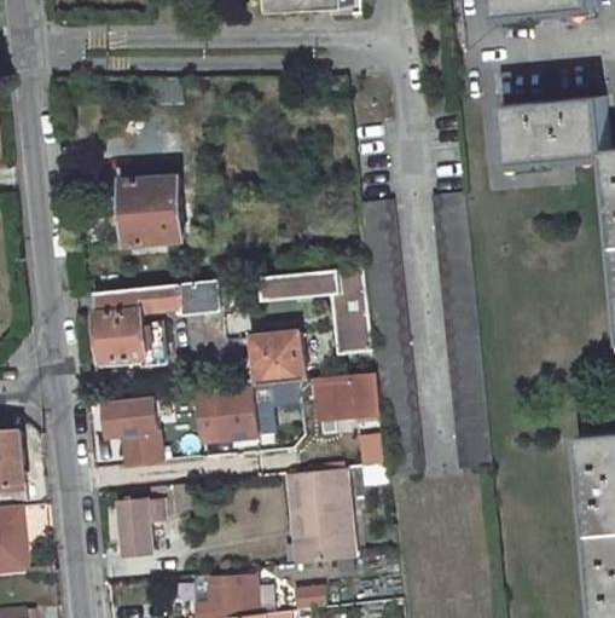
[(279,0),(271,0),(272,11),(280,11),(279,0)]
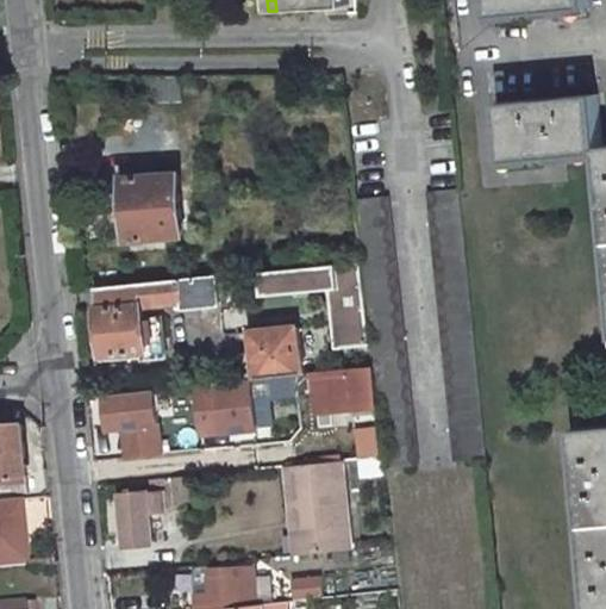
[(275,0),(276,11),(343,7),(342,0),(275,0)]
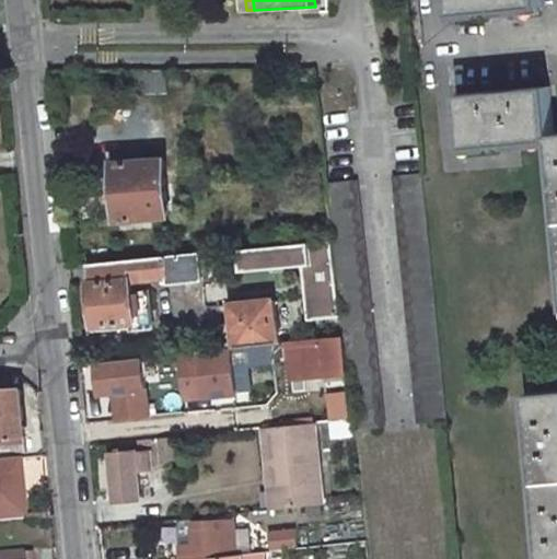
[(536,0),(449,0),(451,18),(537,9),(536,0)]
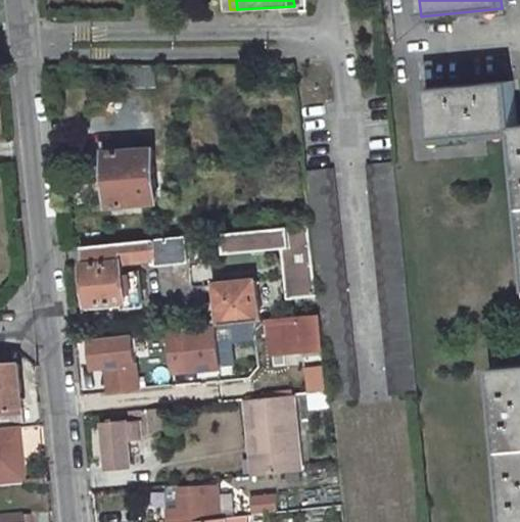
[(509,84),(428,92),(433,140),(511,132),(519,223),(519,127),(514,128),(509,84)]
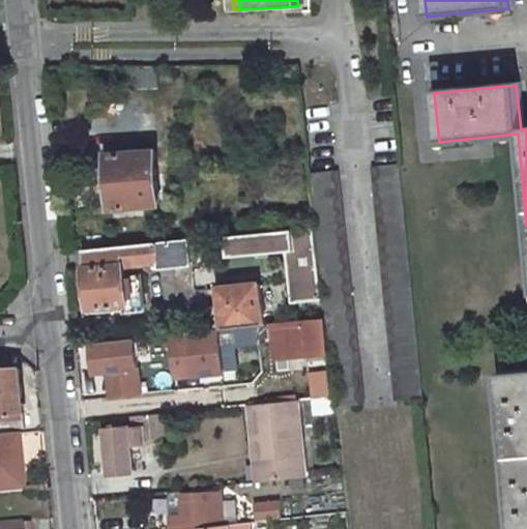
[(152,152),(105,155),(108,211),(156,206),(152,152)]
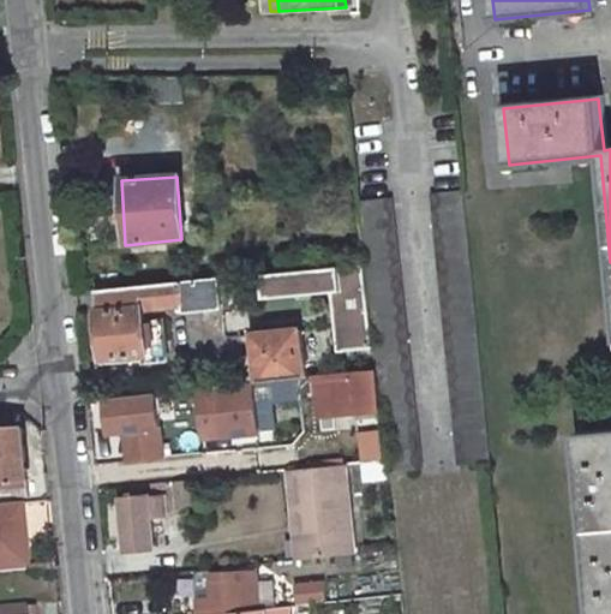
[(461,188),(427,192),(456,465),(487,462),(461,188)]
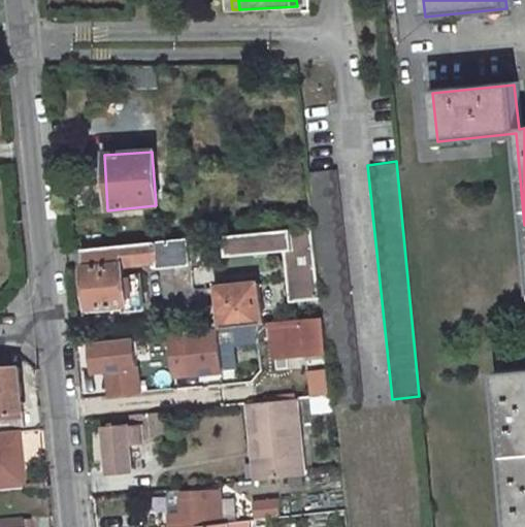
[(319,300),(312,226),(221,235),(224,256),(282,251),(288,302),(319,300)]
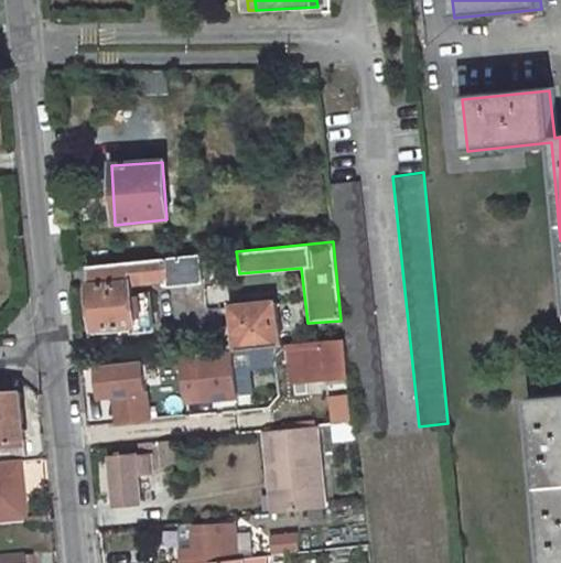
[(201,282),(198,256),(176,257),(180,284),(201,282)]
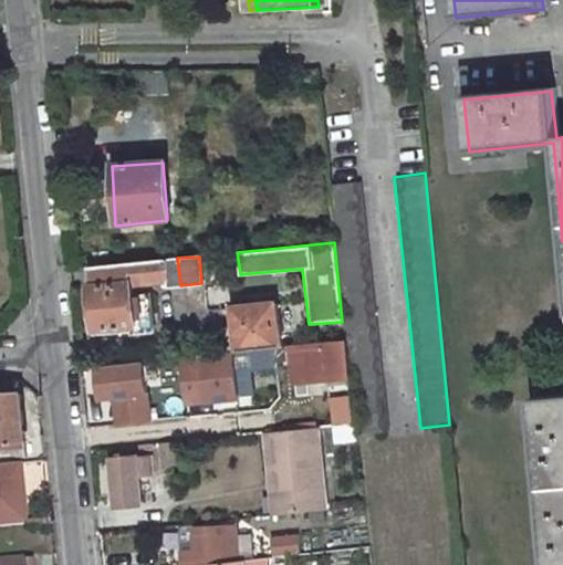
[(180,285),(177,258),(86,268),(92,324),(86,324),(87,337),(110,336),(108,330),(127,327),(128,334),(150,331),(147,296),(132,297),(129,284),(166,281),(167,286),(180,285)]
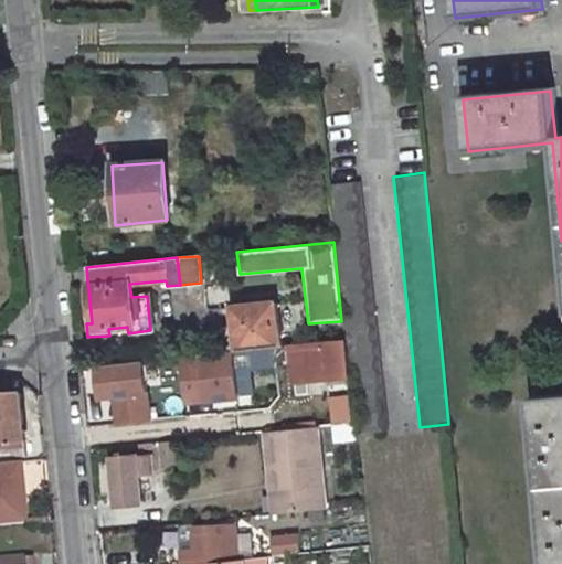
[(276,347),(275,337),(277,336),(274,304),(232,307),(233,325),(222,327),(224,352),(230,351),(276,347)]
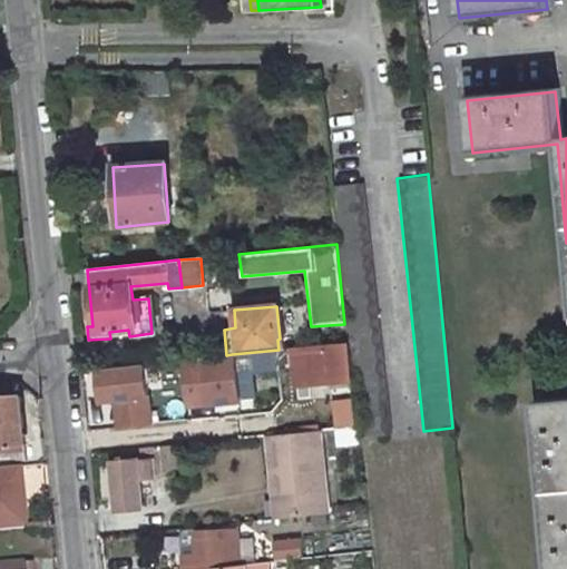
[(282,352),(284,363),(301,361),(303,385),(349,381),(344,345),(306,349),(282,352)]
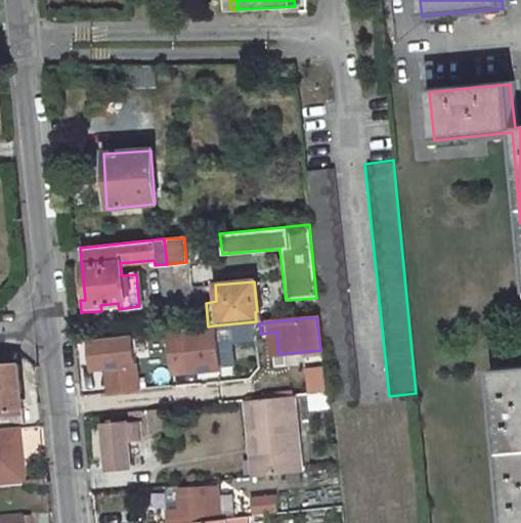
[(163,331),(168,375),(218,369),(213,325),(208,327),(163,331)]
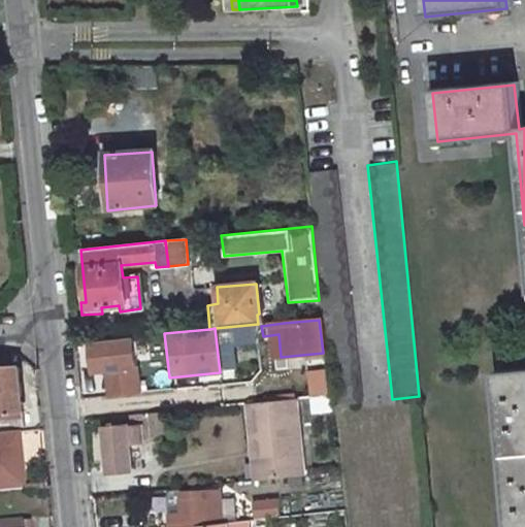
[(129,337),(87,341),(90,371),(102,370),(105,395),(136,392),(129,337)]
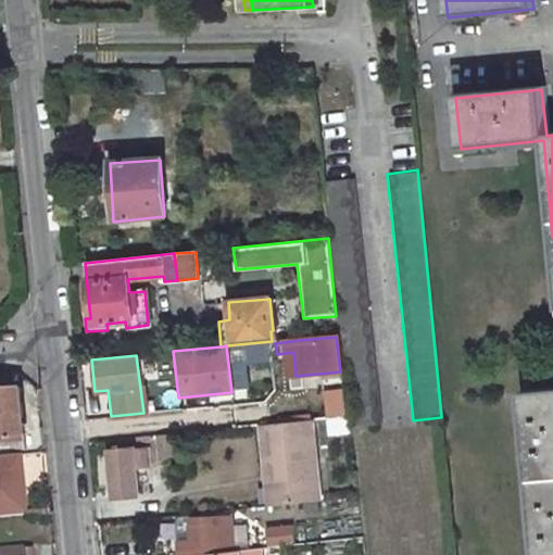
[(0,449),(21,448),(16,387),(0,387),(0,449)]
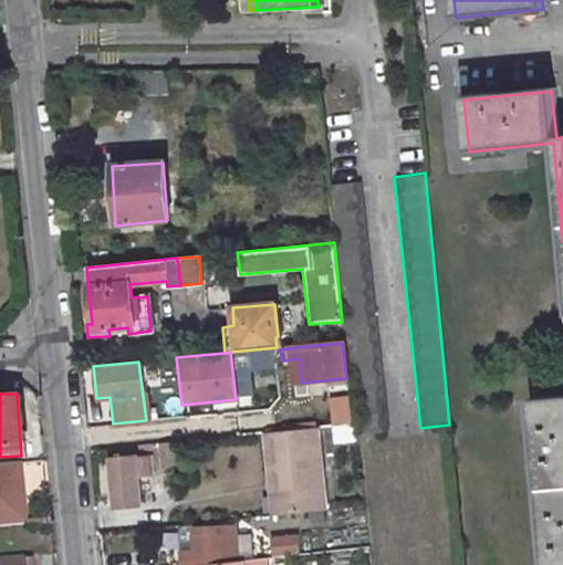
[(350,425),(347,398),(329,400),(331,427),(350,425)]
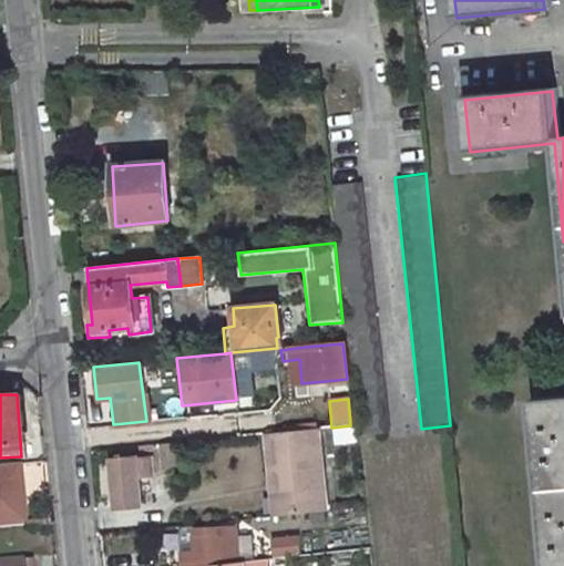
[(563,565),(563,399),(531,402),(545,565),(563,565)]
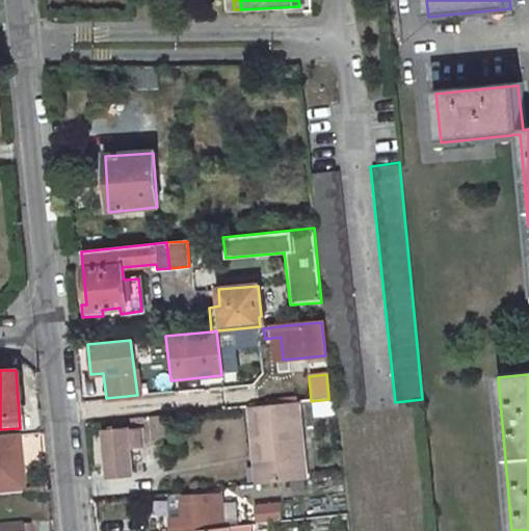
[(279,442),(283,480),(305,478),(296,402),(262,405),(265,444),(279,442)]
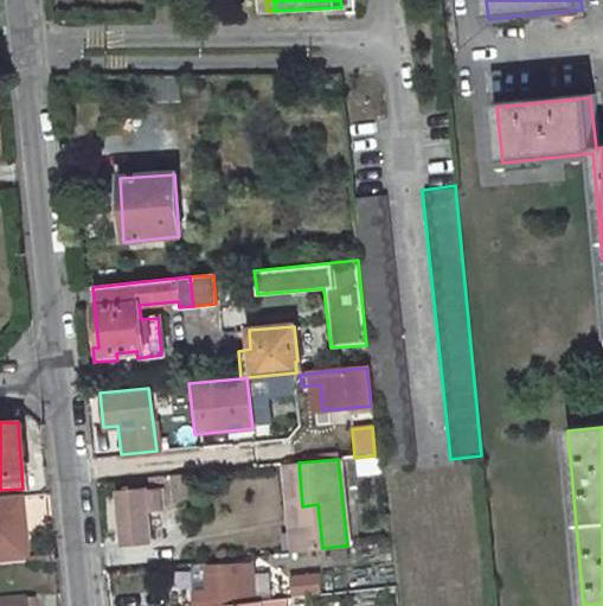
[(153,490),(115,495),(120,543),(145,542),(142,512),(155,511),(153,490)]
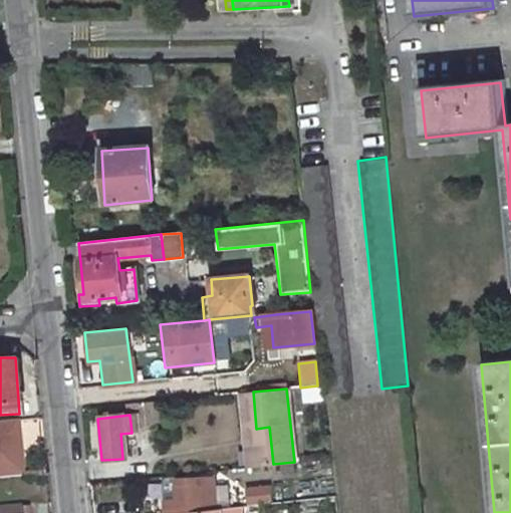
[(0,477),(18,475),(13,421),(0,422),(0,477)]
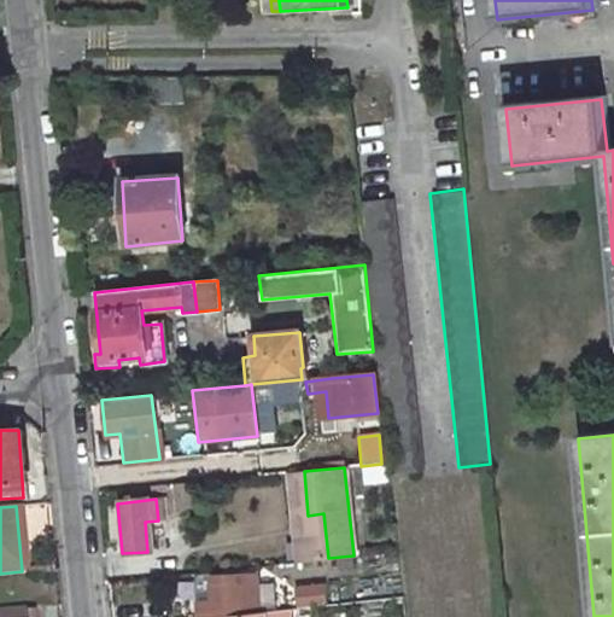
[(323,513),(308,516),(311,560),(328,558),(323,513)]
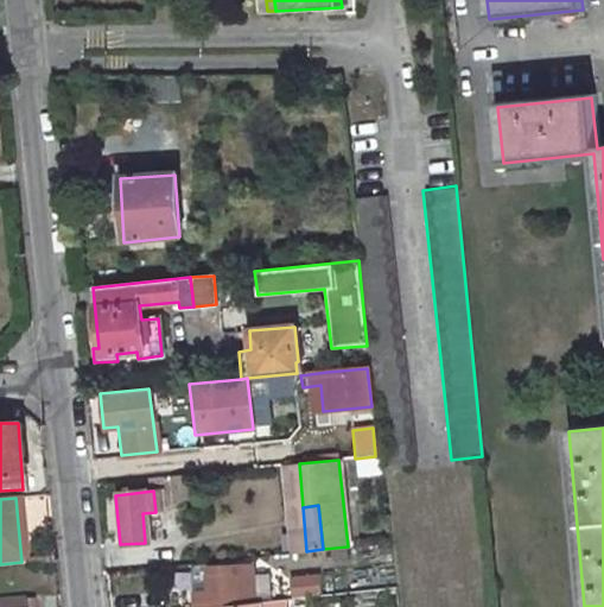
[(235,605),(234,592),(249,590),(248,568),(205,570),(208,606),(221,606),(235,605)]
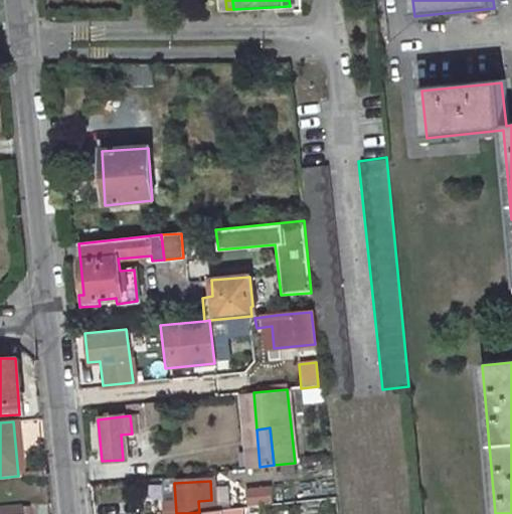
[(267,505),(267,488),(240,487),(239,504),(267,505)]
